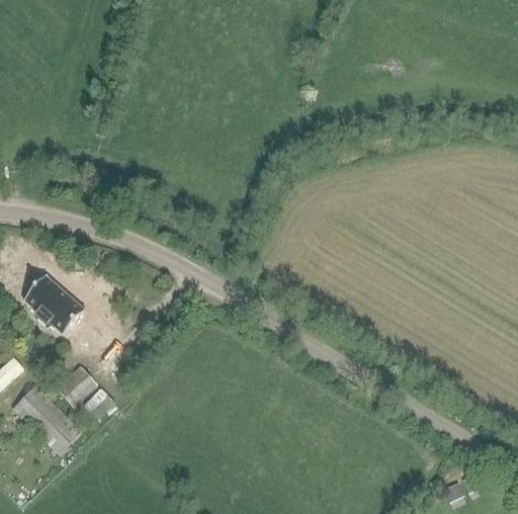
[(38,313),(35,316),(47,326),(50,323),(63,334),(84,311),(45,275),(23,300),(38,313)]
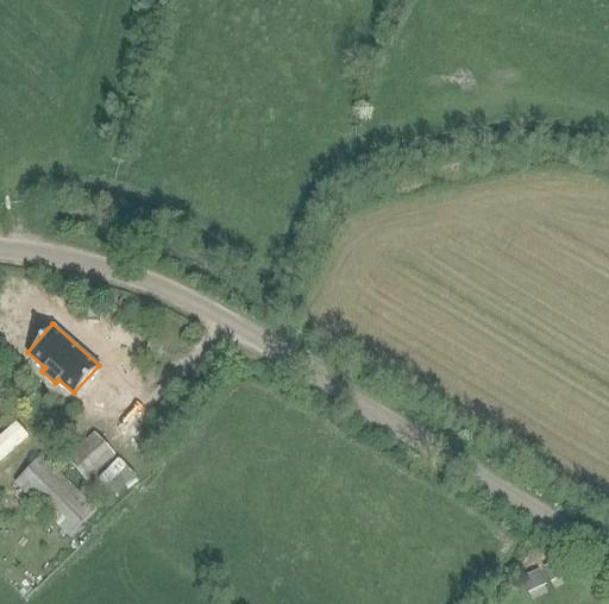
[(68,460),(87,479),(114,453),(95,434),(68,460)]
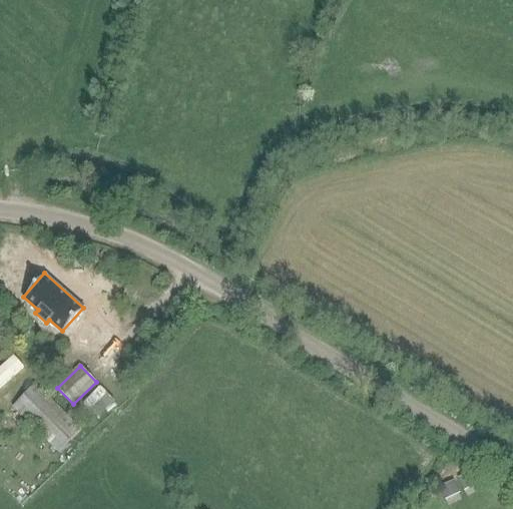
[(12,404),(20,412),(14,417),(23,426),(28,421),(57,450),(80,428),(35,383),(12,404)]
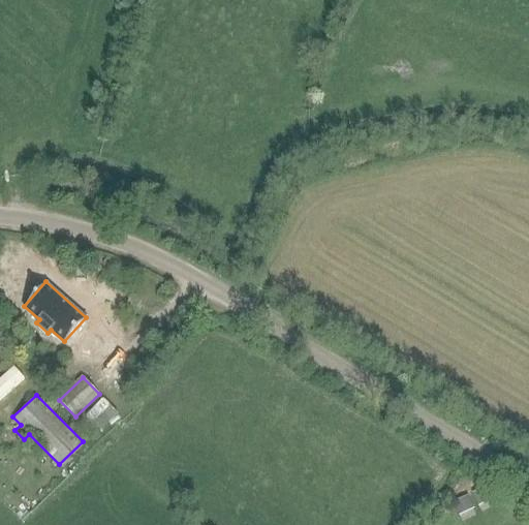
[(472,491),(477,503),(493,496),(487,484),(472,491)]
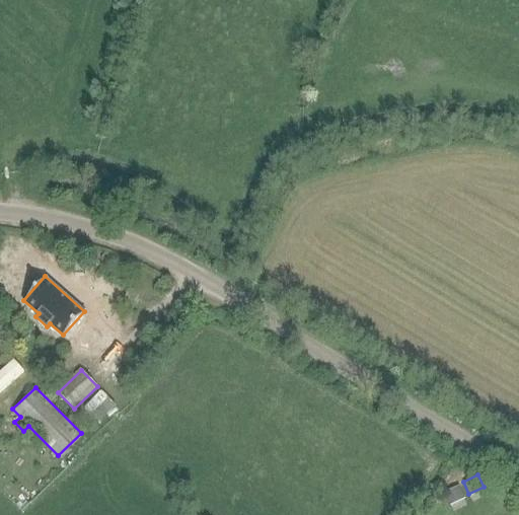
[(458,484),(444,491),(450,503),(464,496),(458,484)]
